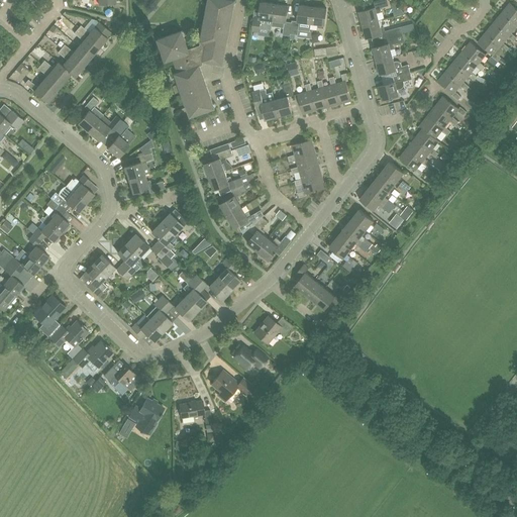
[(182,29),(158,38),(166,61),(174,58),(178,71),(175,73),(191,116),(215,107),(211,108),(196,63),(203,61),(223,64),(226,44),(223,43),(231,0),(234,1),(234,0),(232,0),(207,0),(200,43),(186,48),(180,31),(183,30),(182,29)]
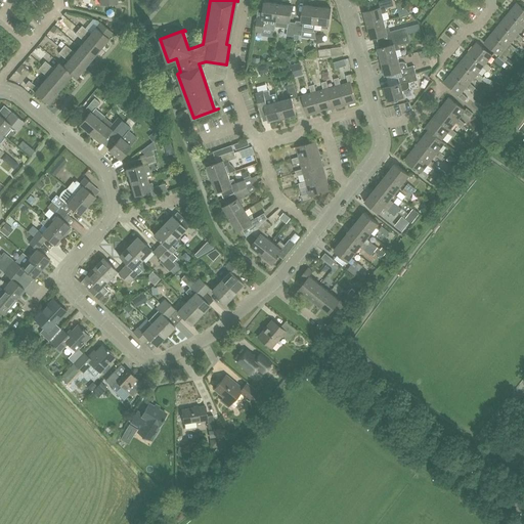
[(380,8),(363,12),(366,25),(384,20),(382,13),(387,12),(386,8),(394,5),(392,0),(384,0),(379,2),(380,8)]
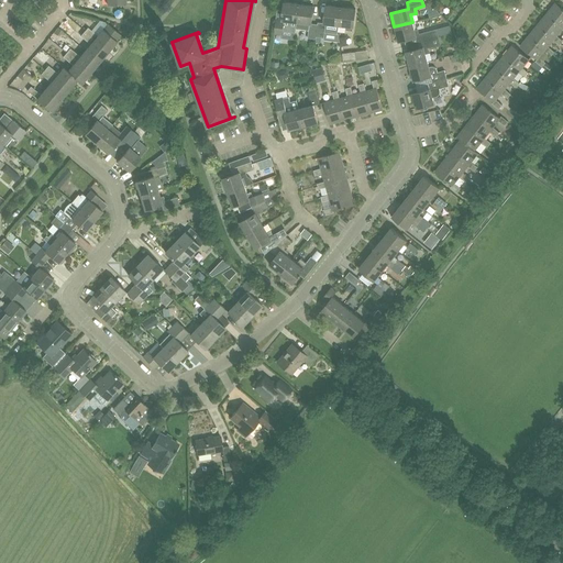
[(276,20),(274,34),(282,35),(283,32),(296,33),(296,29),(296,26),(297,22),(299,4),(284,2),(283,12),(277,11),(276,20)]
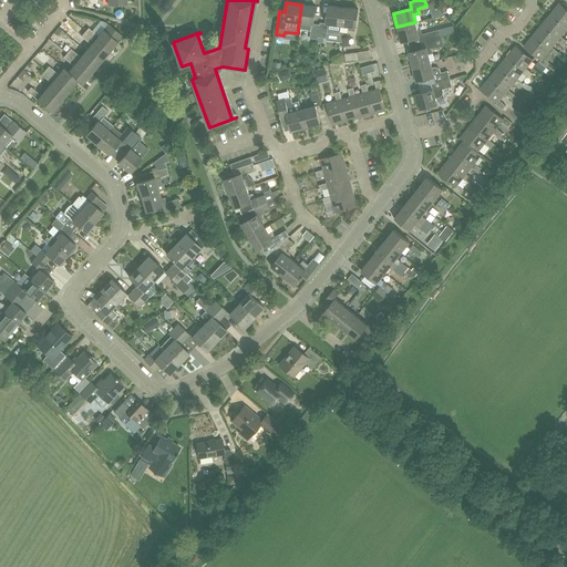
[(566,8),(559,2),(550,13),(566,27),(566,29),(566,30),(566,8)]
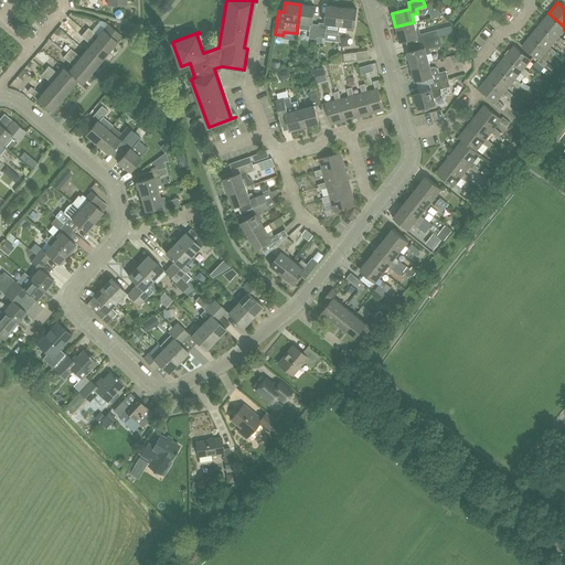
[(297,27),(297,29),(310,30),(309,39),(317,40),(317,38),(319,24),(312,24),(315,7),(300,4),(298,22),(297,27)]
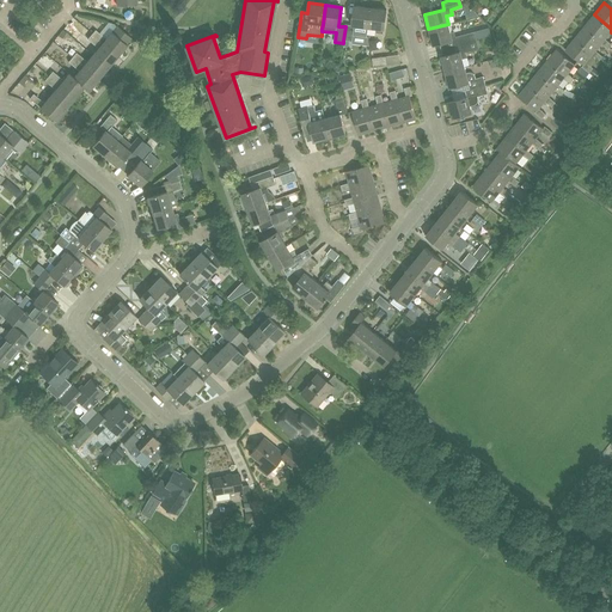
[(346,26),(343,41),(349,41),(353,42),(353,35),(367,37),(367,28),(369,8),(354,6),(352,25),(346,24),(346,26)]
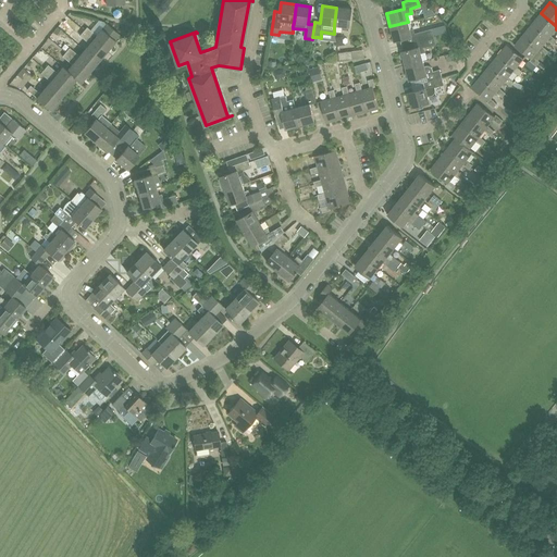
[(336,8),(334,25),(342,26),(342,31),(348,32),(349,27),(351,10),(336,8)]
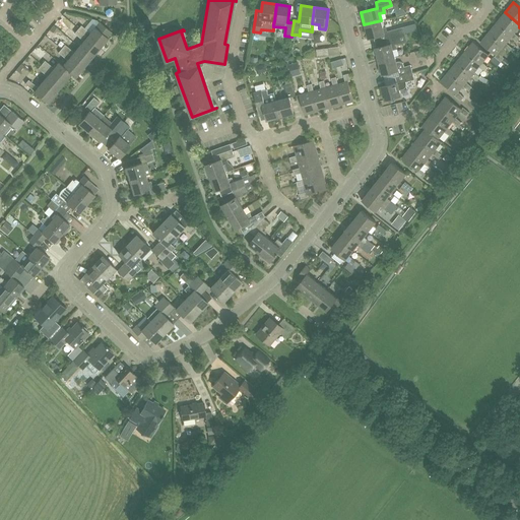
[(504,14),(497,22),(513,36),(512,38),(517,42),(519,38),(519,37),(515,34),(519,27),(519,26),(519,24),(505,12),(504,14)]
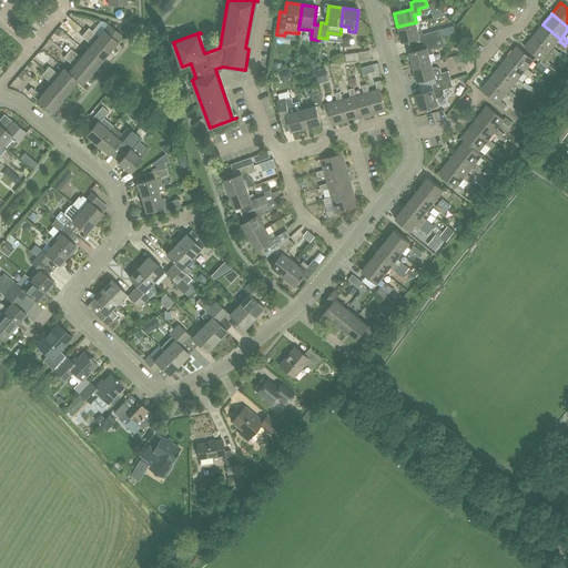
[(416,22),(397,27),(402,42),(419,38),(422,43),(425,42),(443,38),(440,30),(419,36),(416,22)]
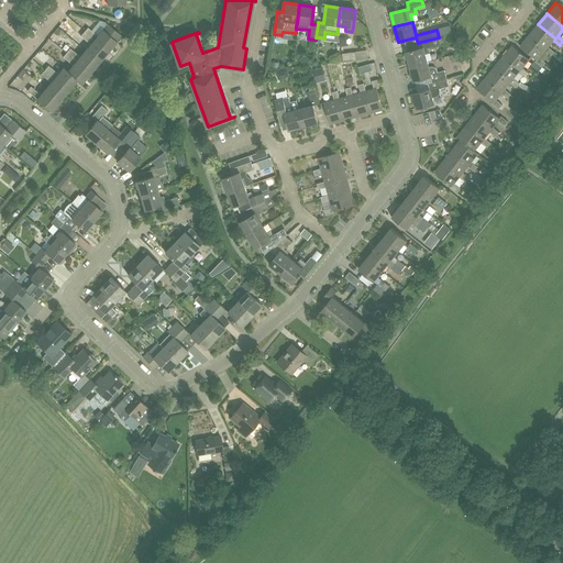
[(88,28),(85,32),(108,52),(117,42),(116,41),(121,35),(108,24),(98,36),(88,28)]
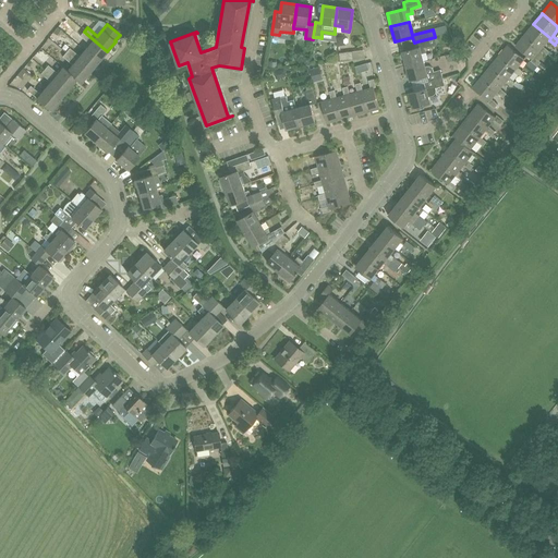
[(532,26),(524,35),(542,49),(541,50),(544,53),(545,55),(546,56),(549,51),(544,46),(549,40),(550,38),(533,24),(532,26)]
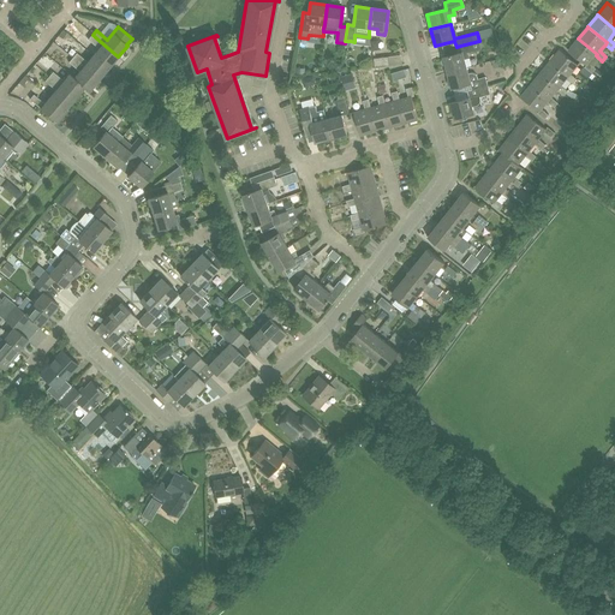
[(93,35),(88,40),(99,48),(93,55),(108,69),(118,57),(93,35)]
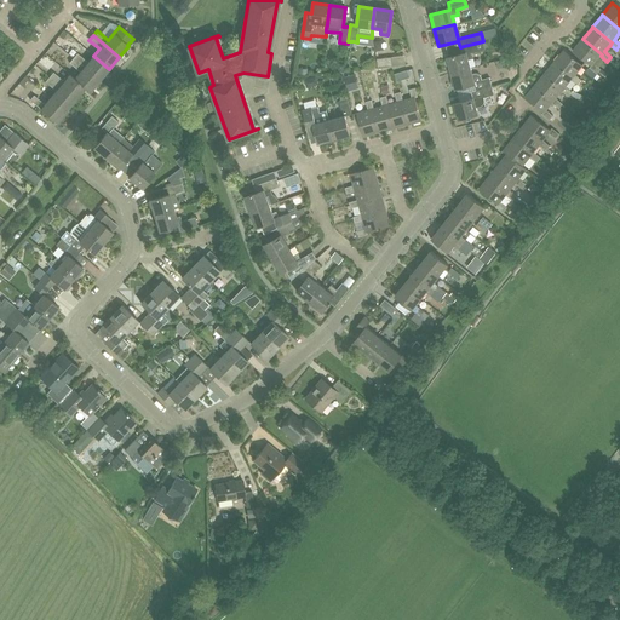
[(581,40),(573,51),(592,67),(591,68),(597,74),(601,69),(600,68),(598,67),(595,63),(601,56),(602,55),(583,39),(581,40)]
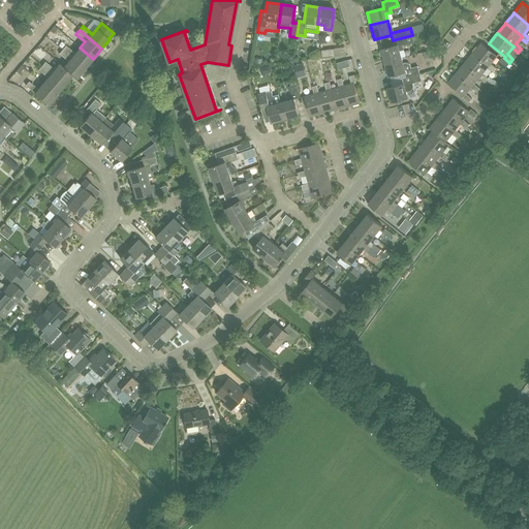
[(381,51),(380,52),(381,56),(383,57),(384,62),(401,58),(398,48),(414,42),(412,35),(396,39),(398,44),(381,49),(381,51)]
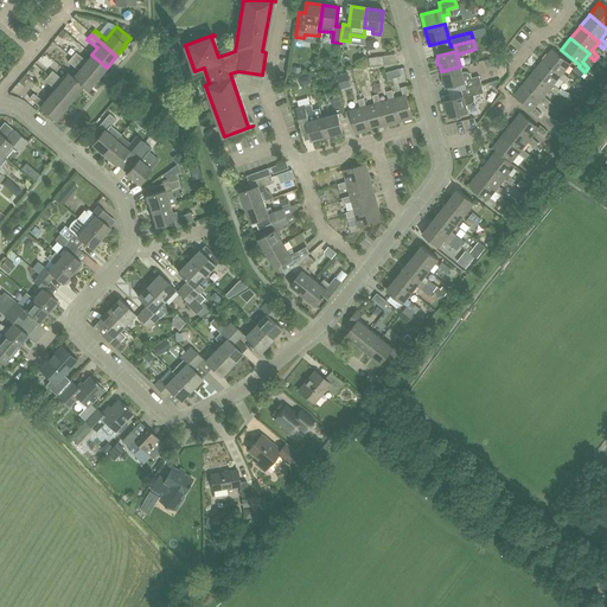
[(553,49),(543,61),(562,76),(560,78),(566,83),(570,78),(563,74),(572,64),(553,49)]
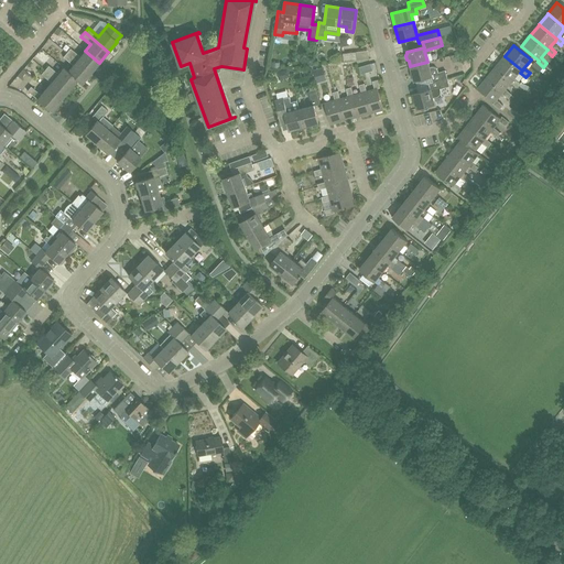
[(71,49),(66,53),(90,74),(99,63),(85,51),(80,57),(71,49)]
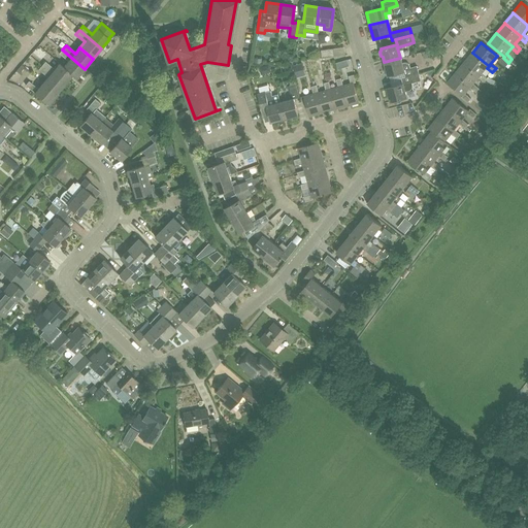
[(333,48),(321,51),(322,58),(334,56),(333,48)]
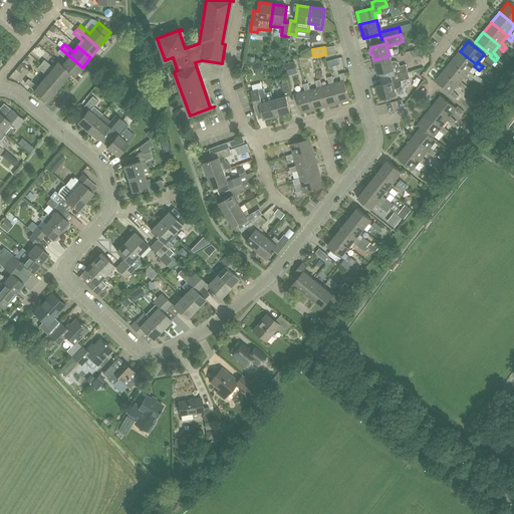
[(60,48),(57,52),(66,59),(61,65),(70,72),(70,73),(74,76),(82,67),(60,48)]
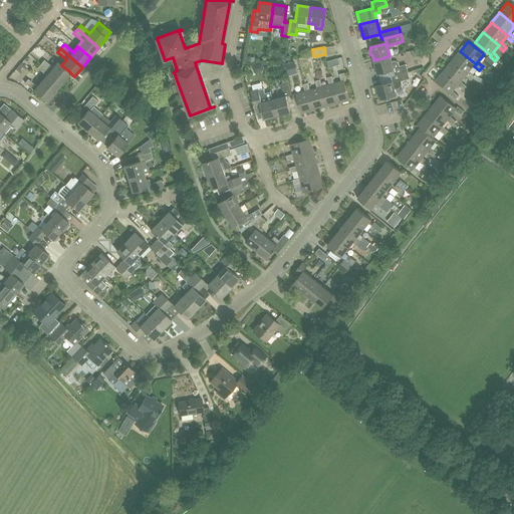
[(458,53),(452,61),(468,74),(466,76),(471,80),(475,76),(469,72),(474,66),(476,64),(460,51),(458,53)]
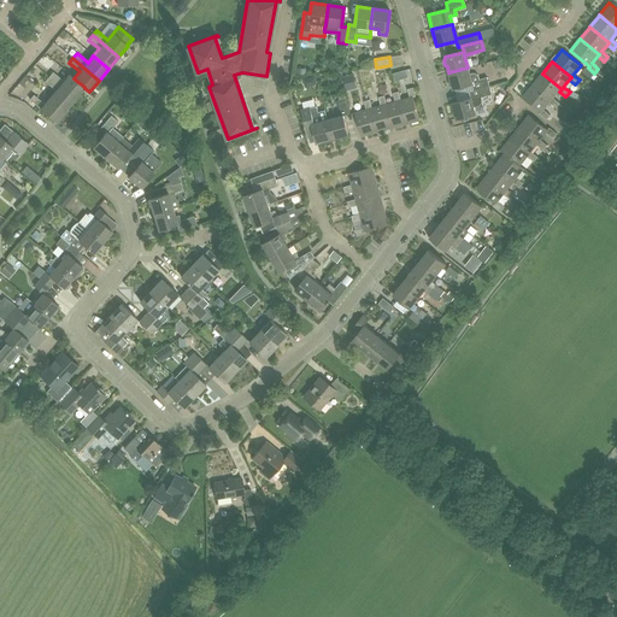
[(451,80),(448,82),(450,86),(452,87),(453,89),(472,83),(474,90),(489,86),(487,77),(481,80),(480,80),(480,78),(480,77),(479,76),(477,75),(476,75),(476,74),(475,74),(474,74),(472,74),(471,74),(470,74),(468,68),(448,72),(451,80)]
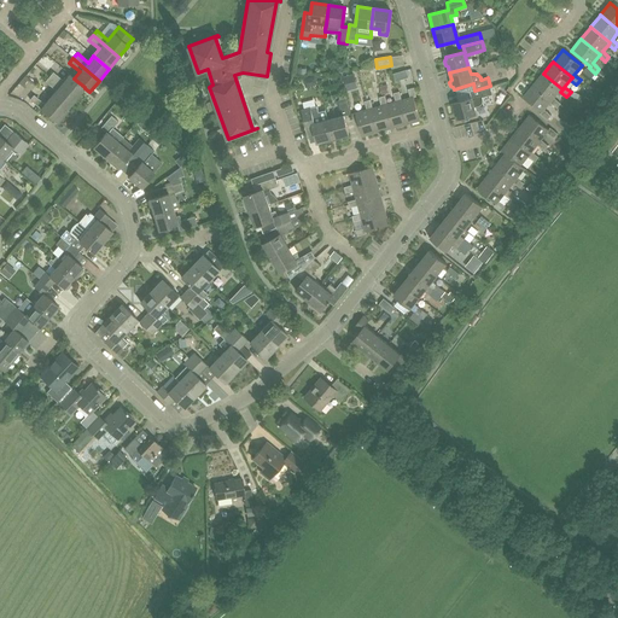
[(353,71),(342,75),(345,83),(356,80),(353,71)]
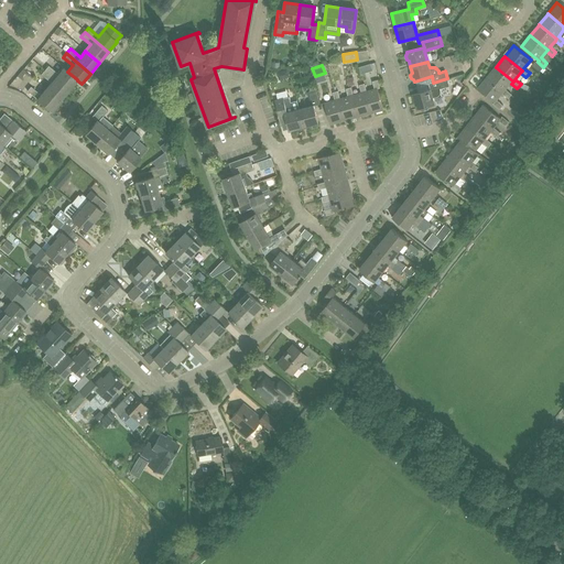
[(49,66),(45,71),(68,90),(77,80),(77,79),(67,72),(64,68),(58,75),(49,66)]
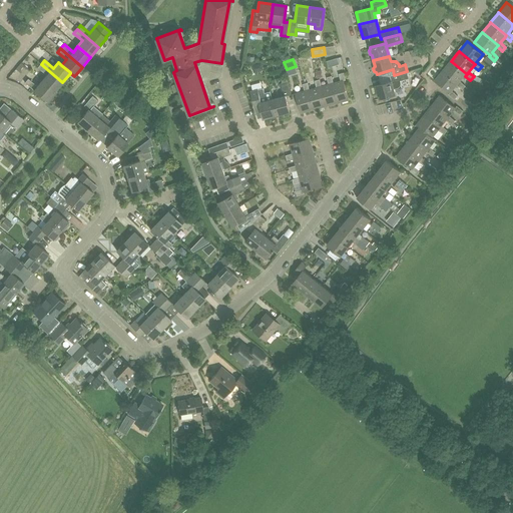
[(449,63),(443,70),(459,84),(457,85),(463,90),(466,86),(461,81),(465,76),(467,74),(451,61),(449,63)]
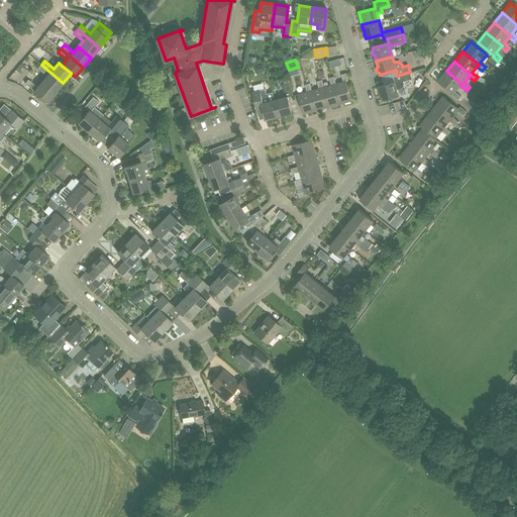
[(41,65),(37,69),(46,76),(42,81),(56,92),(63,83),(41,65)]
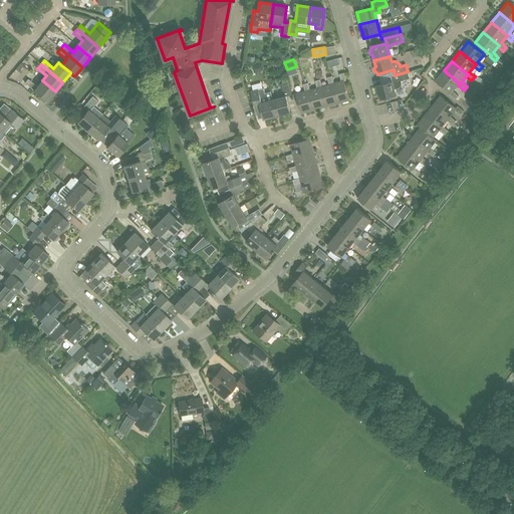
[(442,72),(435,80),(451,93),(450,94),(450,95),(456,100),(459,96),(453,91),(458,85),(460,84),(444,70),(442,72)]
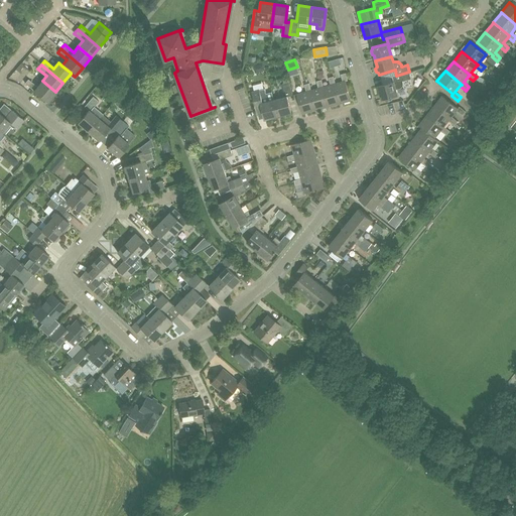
[(394,82),(378,87),(381,100),(397,95),(396,90),(398,90),(399,89),(400,89),(400,88),(401,88),(402,87),(402,86),(403,86),(403,85),(403,84),(403,83),(403,82),(411,79),(409,72),(396,76),(392,77),(394,82)]
